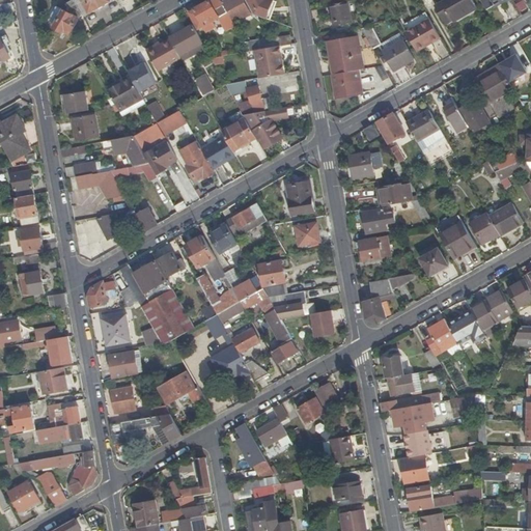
[(110,0),(81,0),(89,14),(111,2),(110,0)]
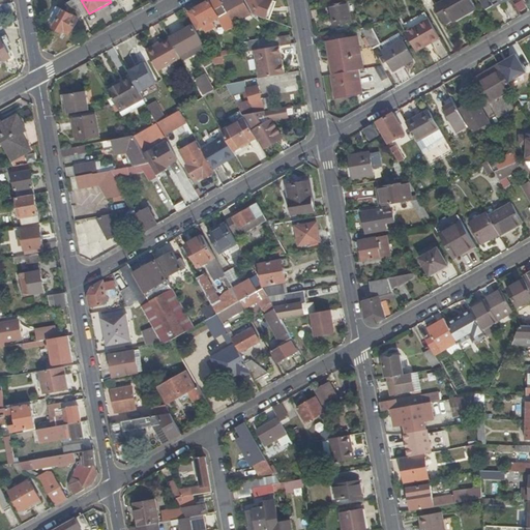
[(222,2),(219,0),(211,0),(192,11),(195,18),(193,19),(198,29),(217,19),(225,32),(235,27),(229,16),(228,13),(222,2)]
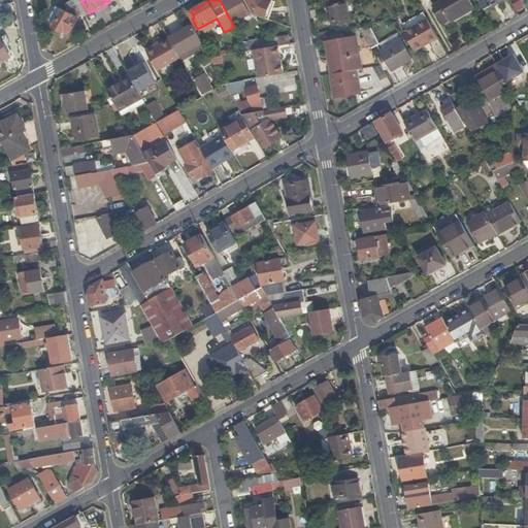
[(241,0),(224,0),(221,2),(227,13),(228,15),(233,25),(251,15),(241,0)]
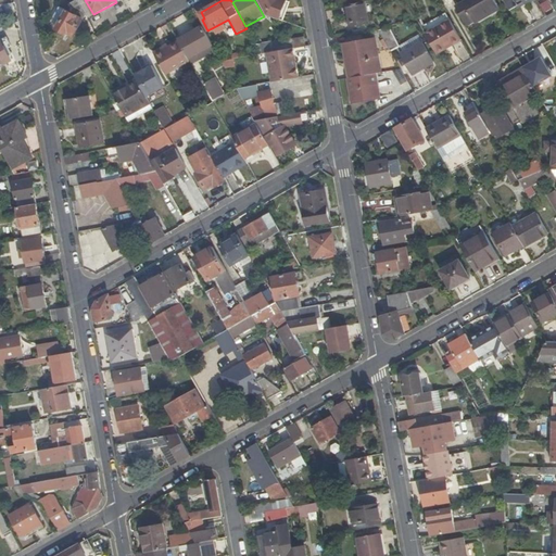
[(257,0),(266,15),(279,21),(285,5),(279,3),(277,0),(257,0)]
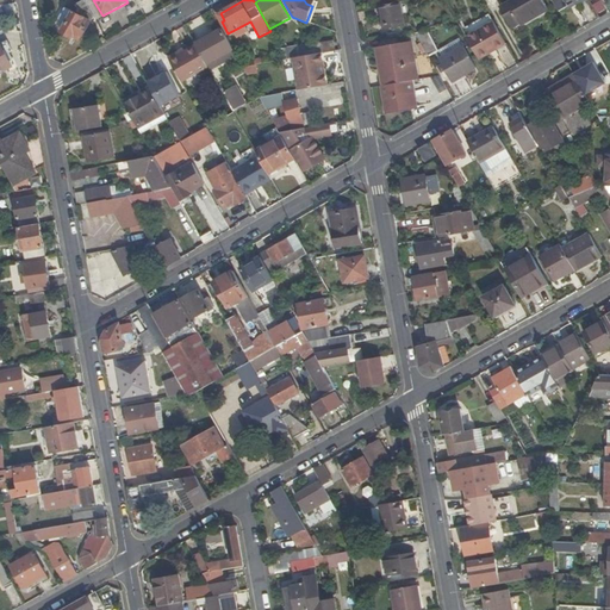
[(306,23),(310,24),(318,4),(309,0),(304,0),(306,4),(312,6),(306,23)]
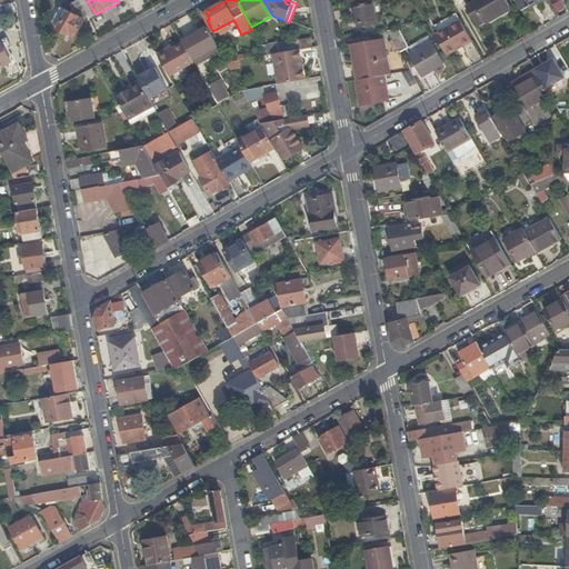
[(478,0),(467,7),(479,28),(511,9),(505,0),(478,0)]
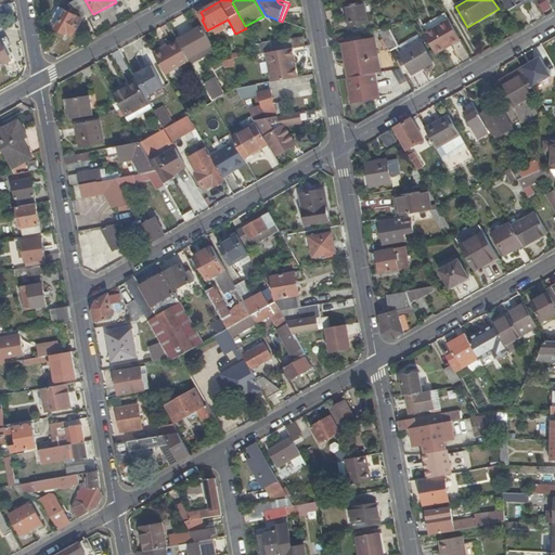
[(503,0),(510,11),(525,4),(526,7),(537,0),(536,0),(503,0)]
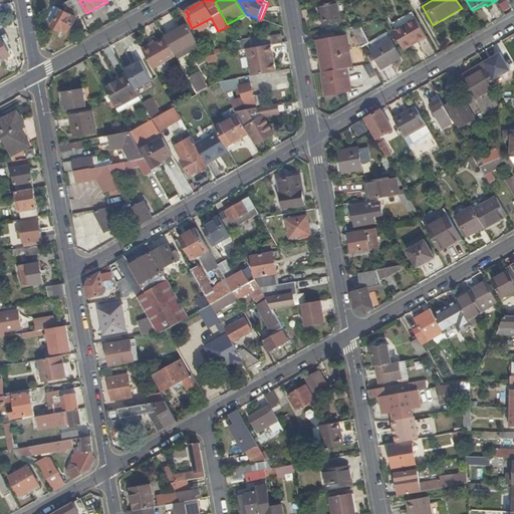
[(499,0),(497,1),(503,11),(511,7),(506,0),(499,0)]
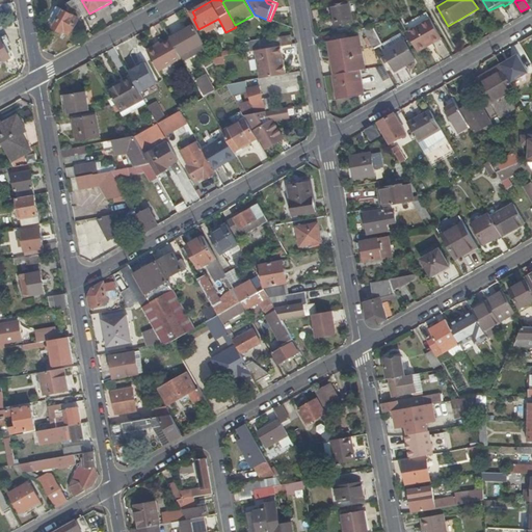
[(352,22),(349,1),(331,4),(336,25),(352,22)]
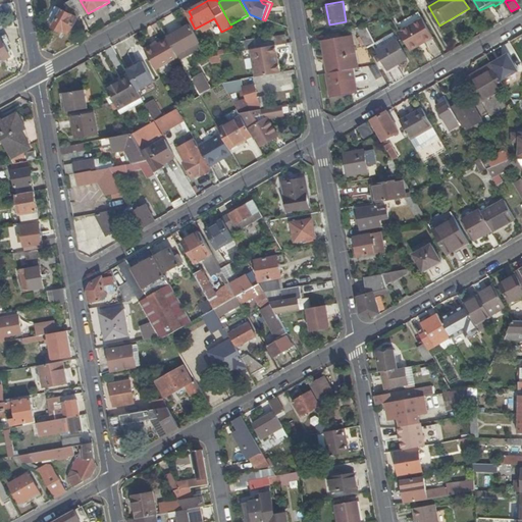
[(49,16),(56,20),(62,10),(56,6),(49,16)]
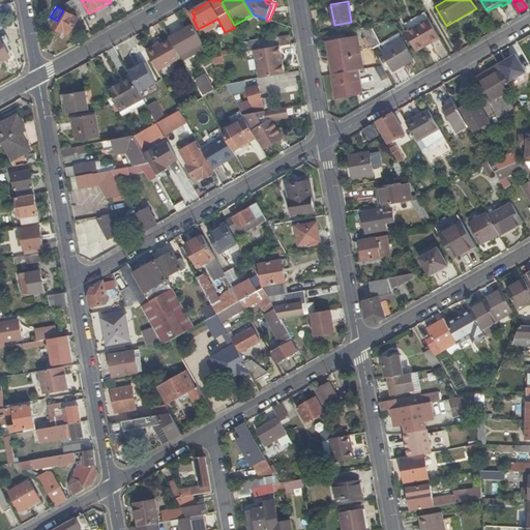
[(63,10),(57,21),(53,27),(62,33),(63,31),(69,34),(79,20),(63,10)]
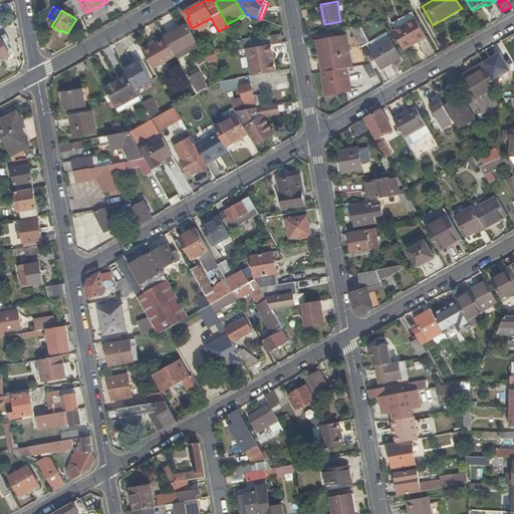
[(392,24),(397,31),(417,19),(412,12),(392,24)]
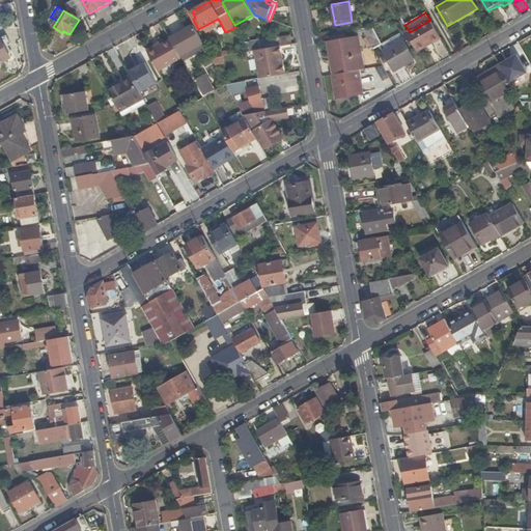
[(408,34),(418,52),(441,38),(434,25),(430,21),(408,34)]
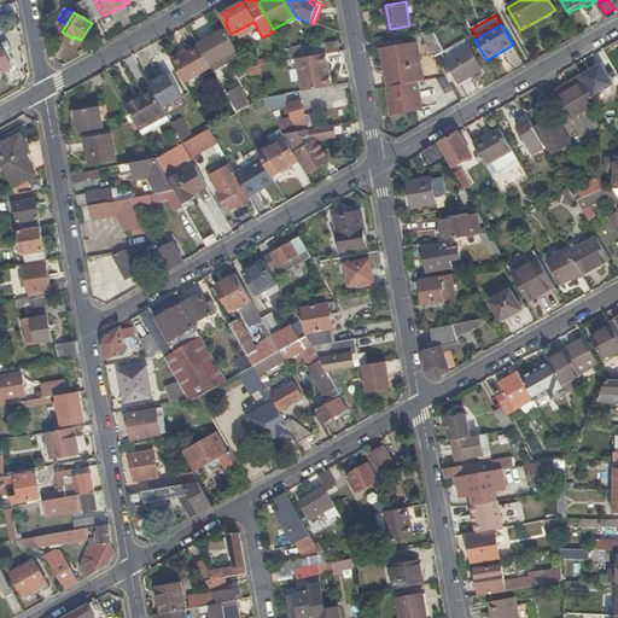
[(225,29),(198,45),(199,47),(209,65),(237,51),(225,29)]
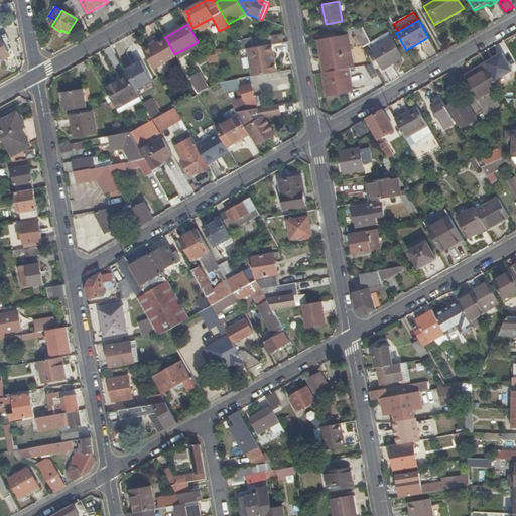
[(352,28),(363,47),(368,44),(371,42),(362,26),(352,28)]
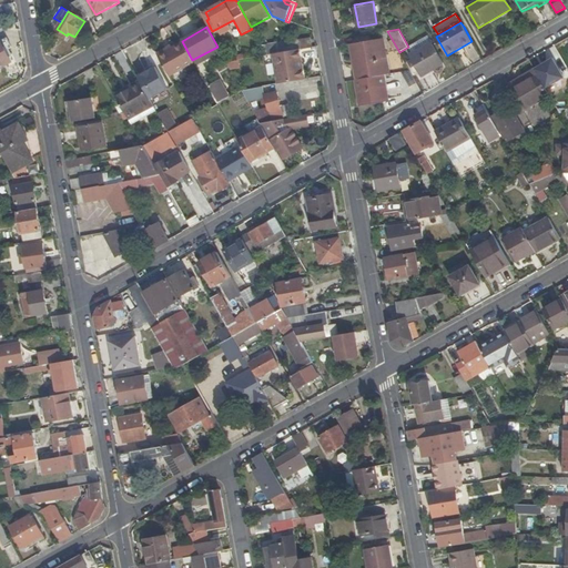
[(408,47),(405,49),(409,57),(432,44),(432,43),(427,36),(408,47)]
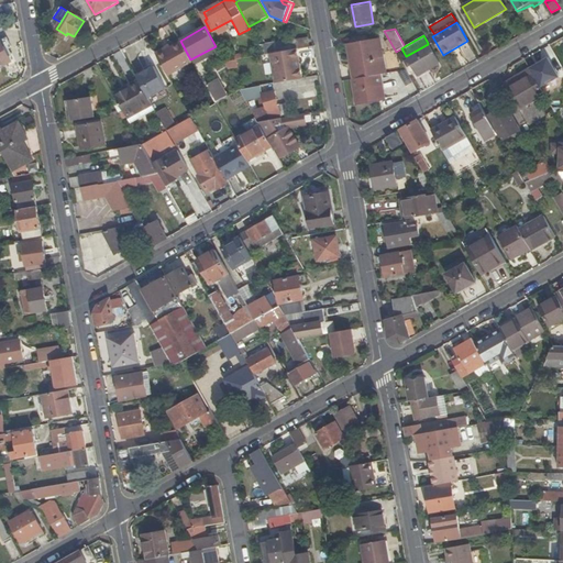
[(295,50),(297,50),(310,47),(308,36),(293,39),(295,50)]
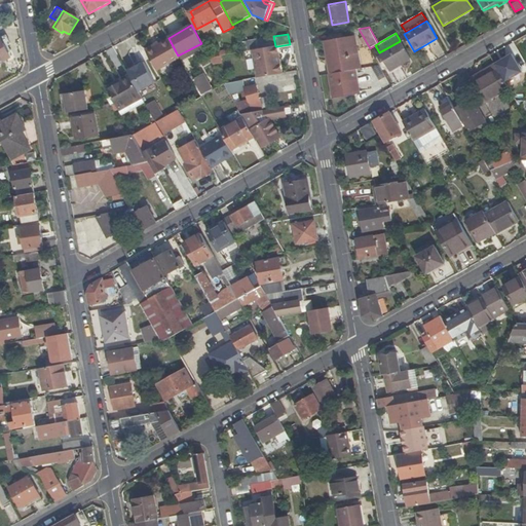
[(5,53),(9,51),(7,46),(12,44),(7,36),(0,39),(0,63),(8,60),(5,53)]
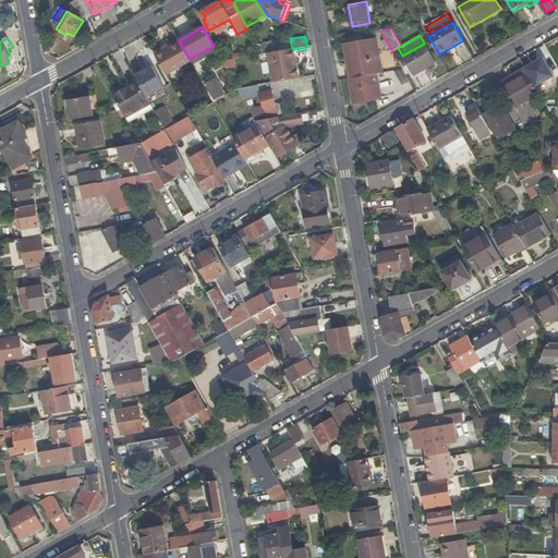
[(262,55),(268,53),(279,51),(292,49),(290,38),(256,45),(262,55)]
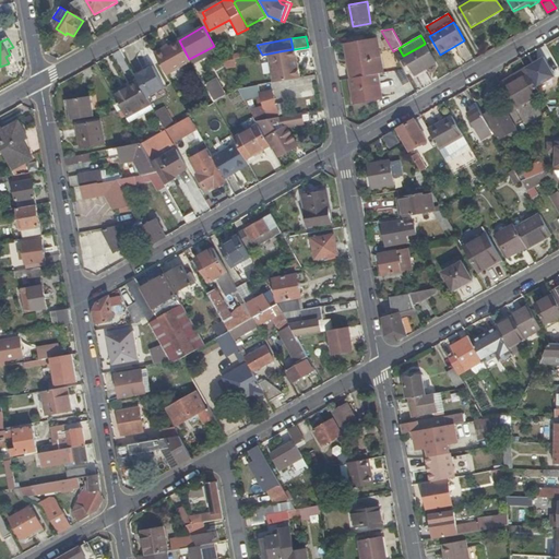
[(382,73),(383,73),(381,59),(378,60),(375,60),(375,58),(377,56),(375,39),(346,45),(352,79),(378,74),(382,73)]
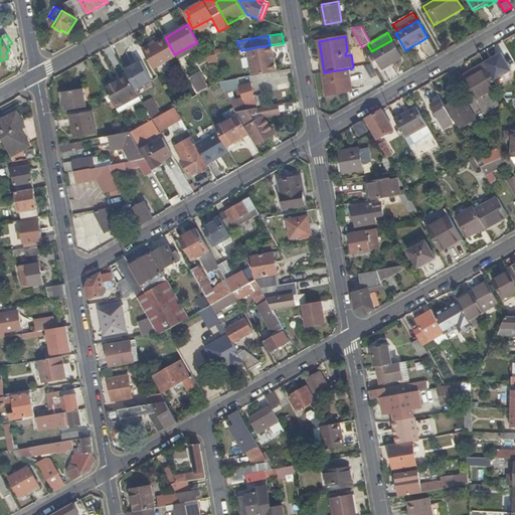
[(144,51),(154,69),(175,57),(174,54),(166,39),(156,44),(144,51)]
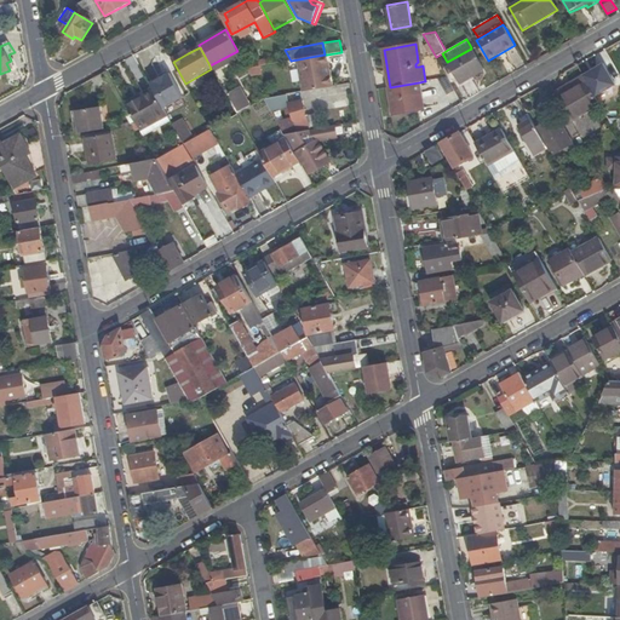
[(471,49),(447,62),(449,68),(452,72),(459,85),(483,70),(471,49)]
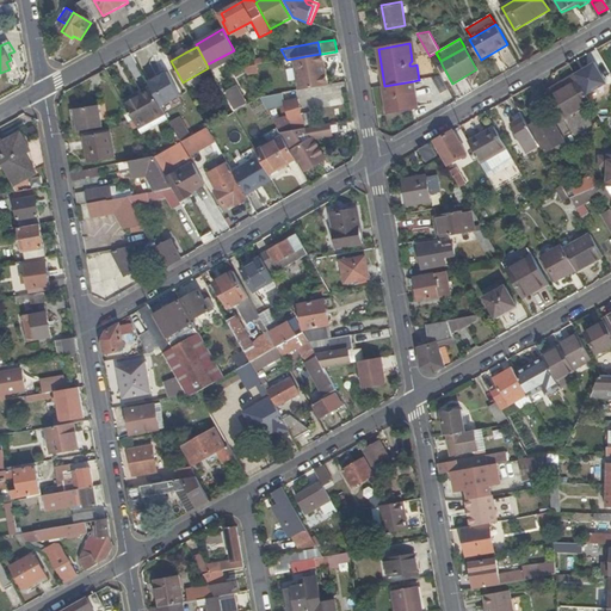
[(168,59),(171,61),(185,53),(184,50),(168,59)]
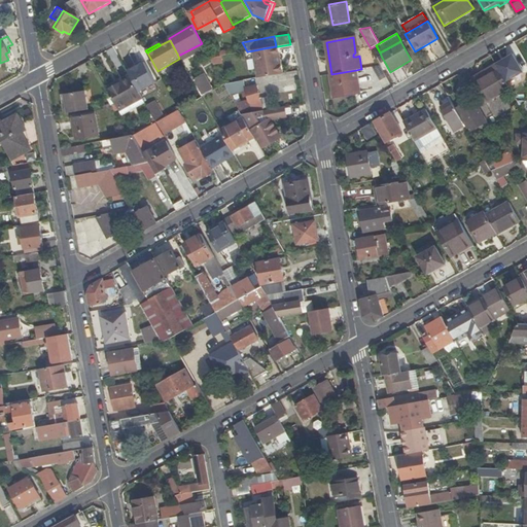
[(179,59),(181,62),(205,49),(202,43),(178,56),(179,59)]
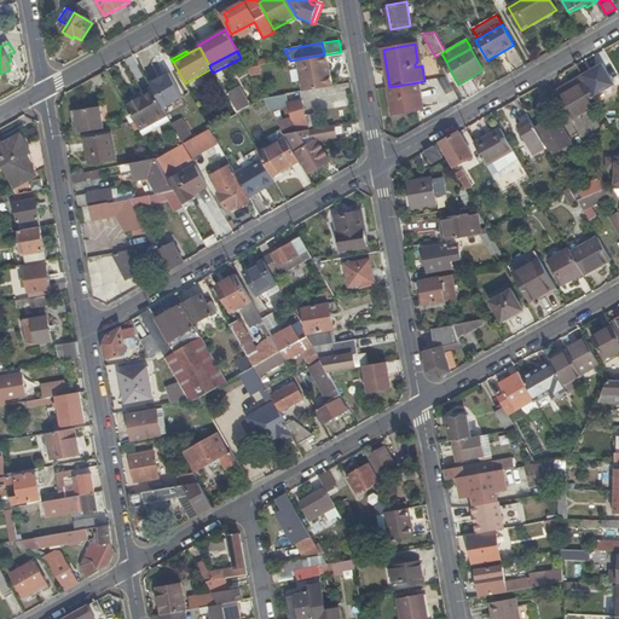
[(298,59),(302,92),(333,87),(327,55),(324,55),(310,57),(298,59)]
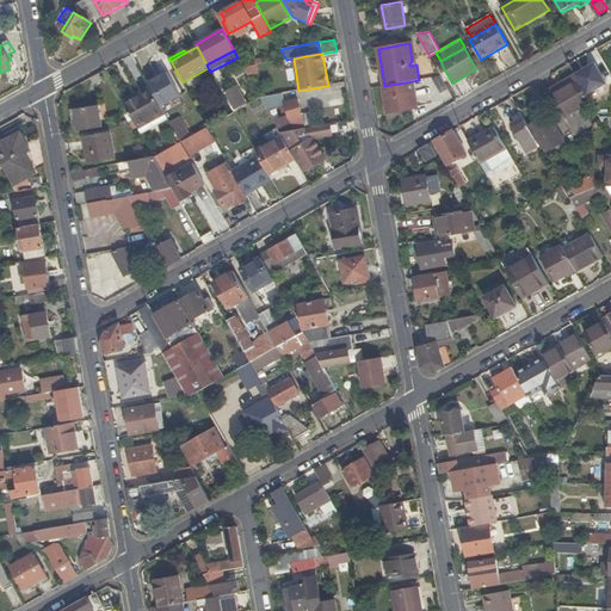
[(573,69),(576,78),(579,82),(587,76),(580,66),(573,69)]
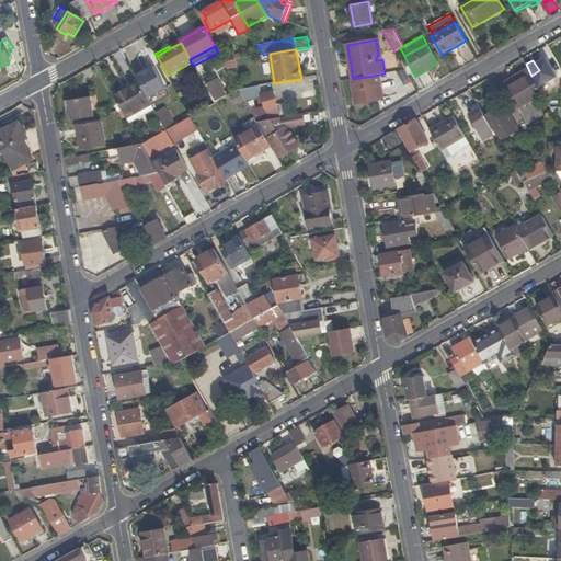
[(139,82),(148,98),(165,88),(153,67),(136,77),(137,78),(139,82)]
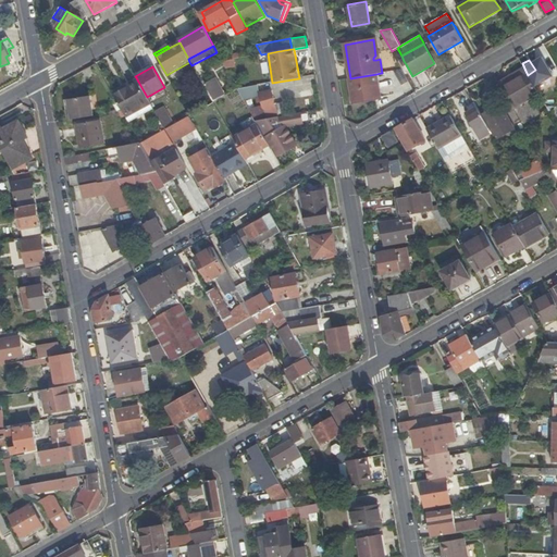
[(530,77),(540,95),(546,106),(556,106),(556,96),(542,70),(530,77)]
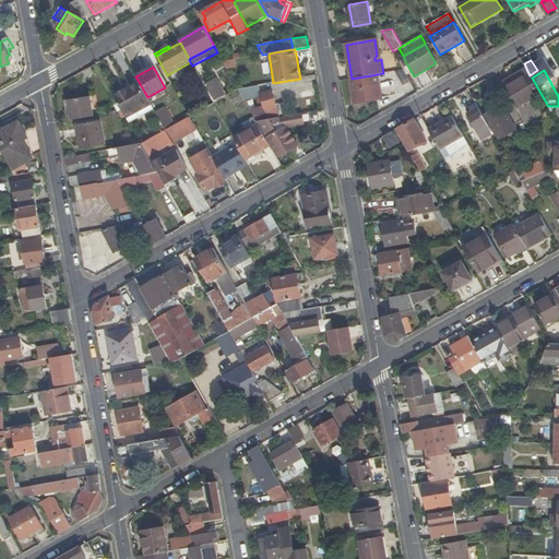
[(504,91),(515,109),(542,95),(532,78),(530,75),(527,71),(516,76),(520,82),(504,91)]
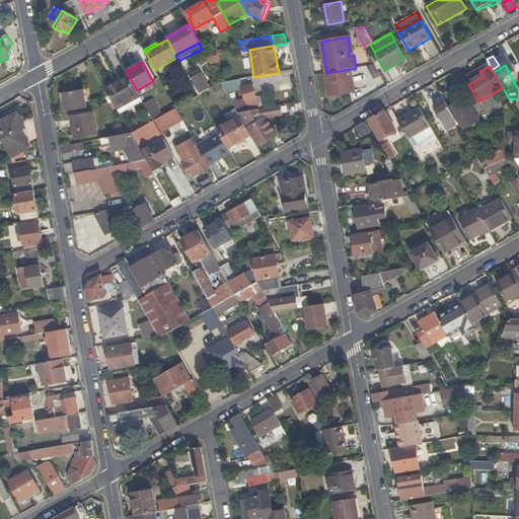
[(355,91),(351,69),(326,73),(330,95),(355,91)]
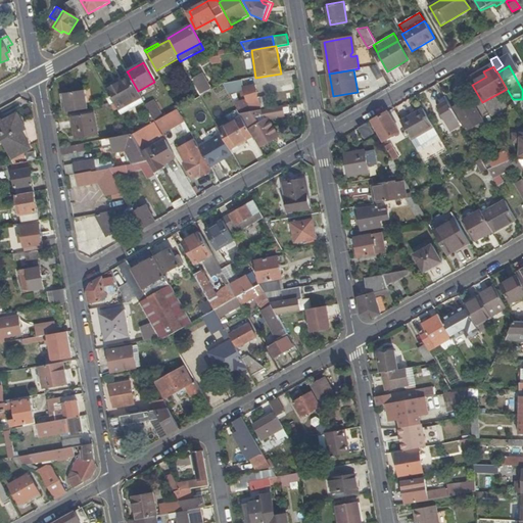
[(469,81),(472,85),(486,77),(483,72),(469,81)]
